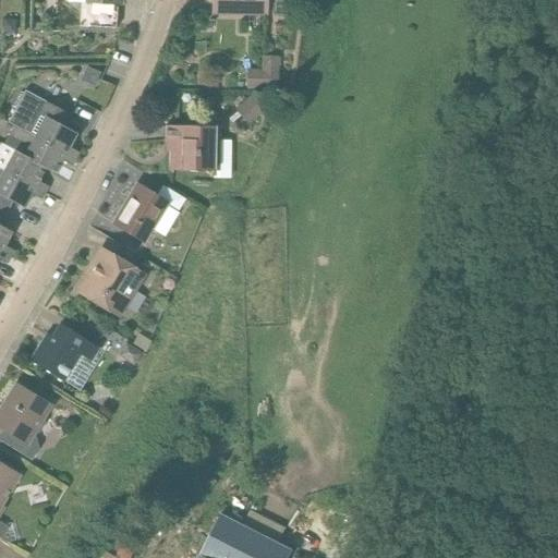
[(120,0),(72,0),(72,3),(81,3),(79,28),(87,28),(89,27),(116,29),(117,5),(120,5),(120,0)]
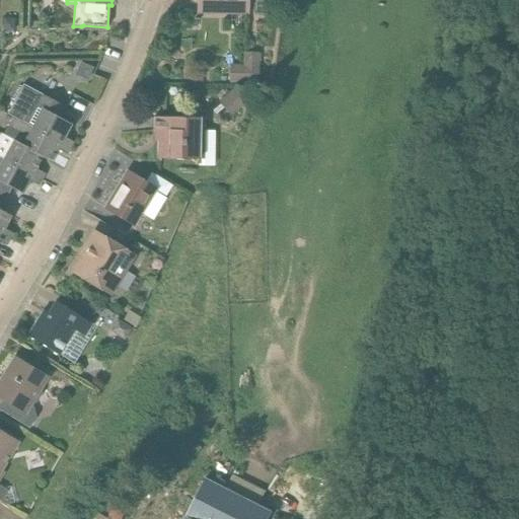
[(197,0),(198,14),(249,15),(249,1),(240,0),(239,0),(197,0)]
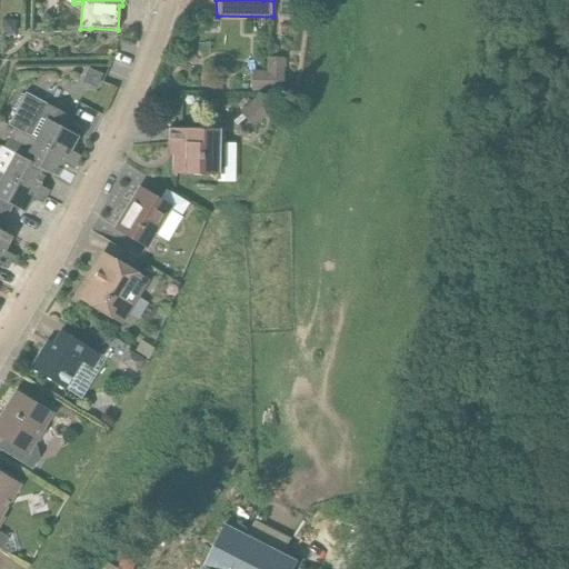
[(17,20),(1,20),(1,28),(7,33),(17,33),(17,20)]
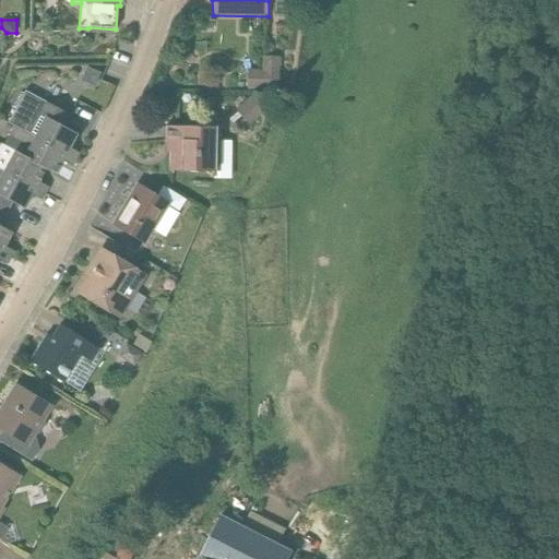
[(100,73),(86,67),(81,81),(94,86),(100,73)]
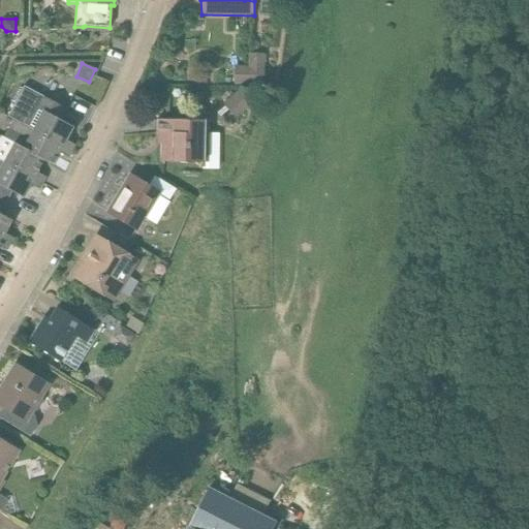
[(234,66),(234,85),(265,85),(265,66),(234,66)]
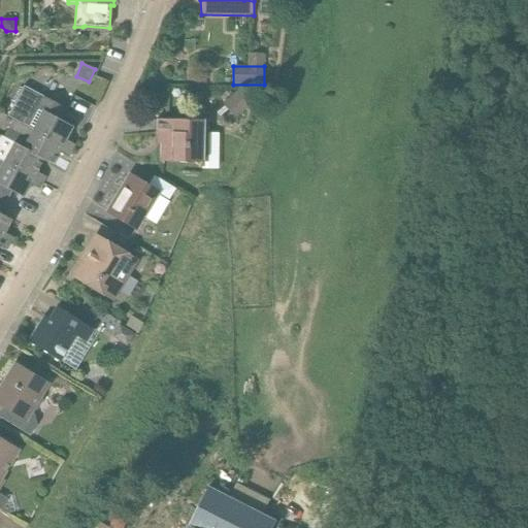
[(8,117),(33,130),(71,151),(74,144),(65,139),(72,126),(60,120),(66,109),(41,95),(25,87),(8,117)]
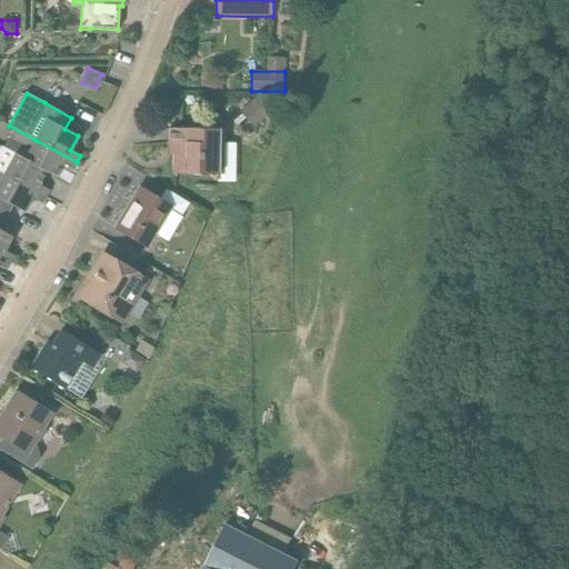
[(270,111),(257,96),(239,111),(251,127),(270,111)]
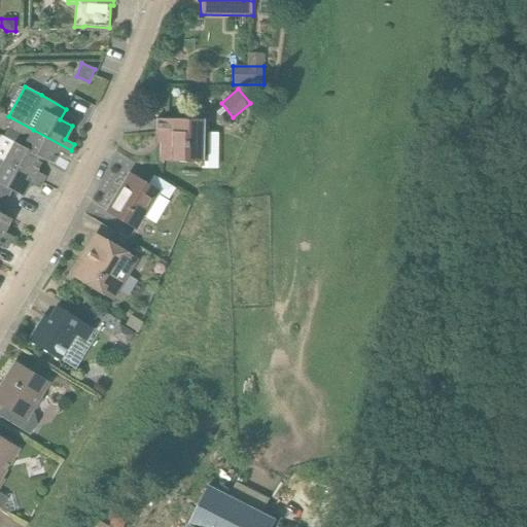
[(33,130),(33,131),(12,119),(3,136),(15,142),(24,147),(24,148),(43,157),(42,160),(51,165),(59,151),(68,156),(71,150),(33,130)]
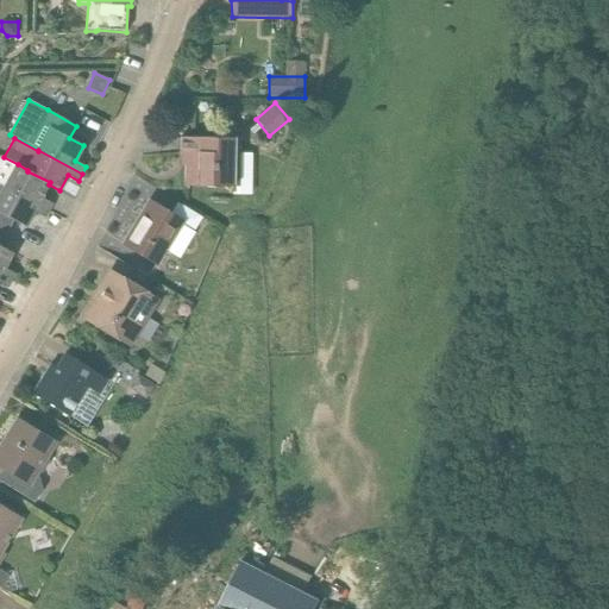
[(237,138),(205,138),(181,138),(181,155),(186,155),(184,187),(236,187),(237,138)]
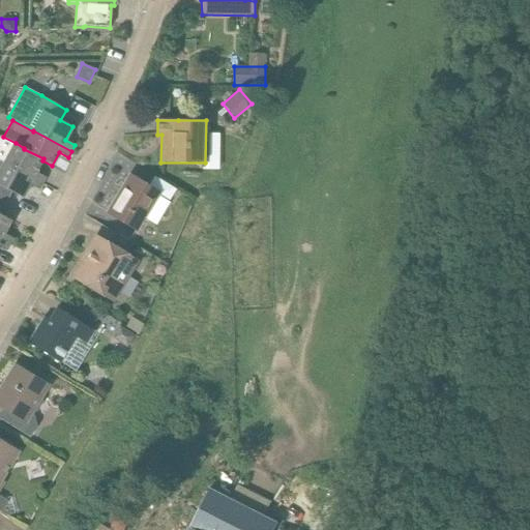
[(16,143),(3,137),(3,138),(0,137),(0,159),(5,163),(42,182),(46,177),(36,173),(42,160),(43,158),(24,149),(24,148),(16,143)]
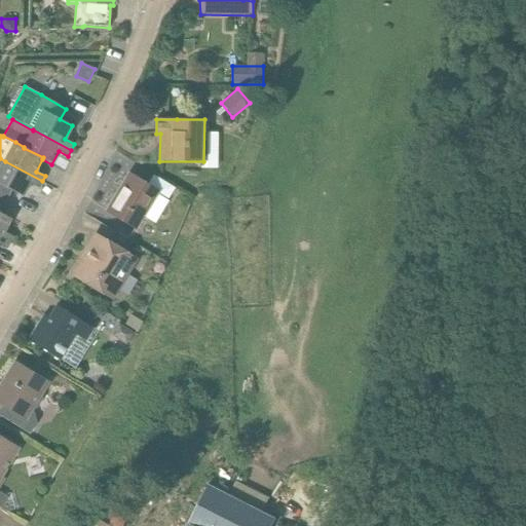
[(38,188),(42,181),(5,161),(0,158),(0,196),(5,199),(10,190),(23,196),(29,184),(38,188)]
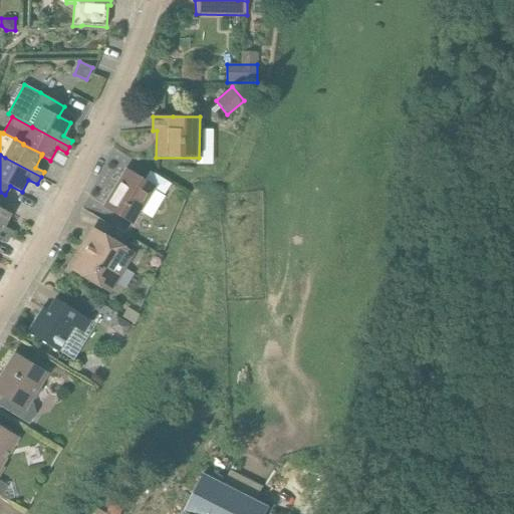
[(156,188),(143,180),(125,170),(103,206),(134,224),(156,188)]
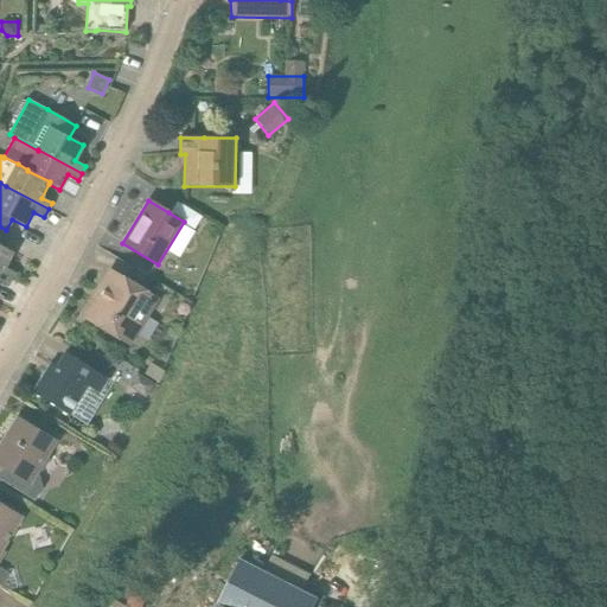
[(0,246),(0,241),(6,230),(0,227),(0,273),(12,279),(14,273),(4,268),(12,253),(0,246)]
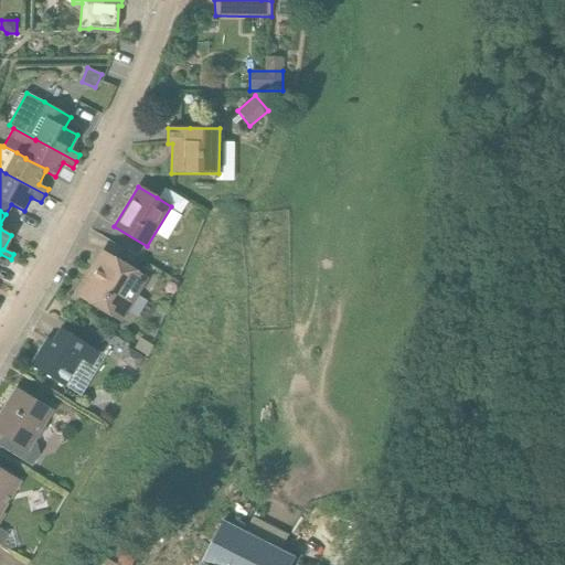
[(147,279),(121,265),(103,253),(94,267),(97,268),(80,296),(98,308),(123,322),(147,279)]
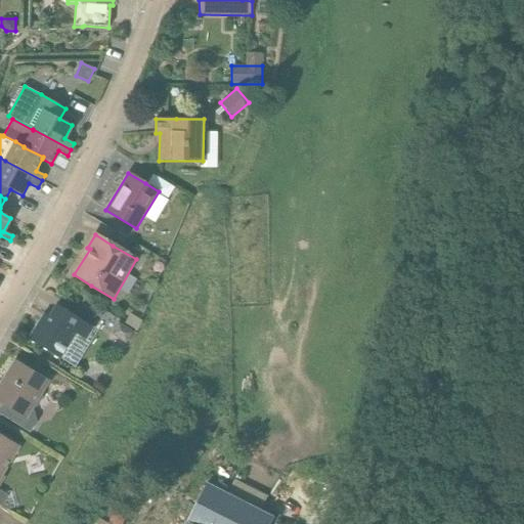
[(0,245),(6,248),(10,241),(0,235),(0,245)]
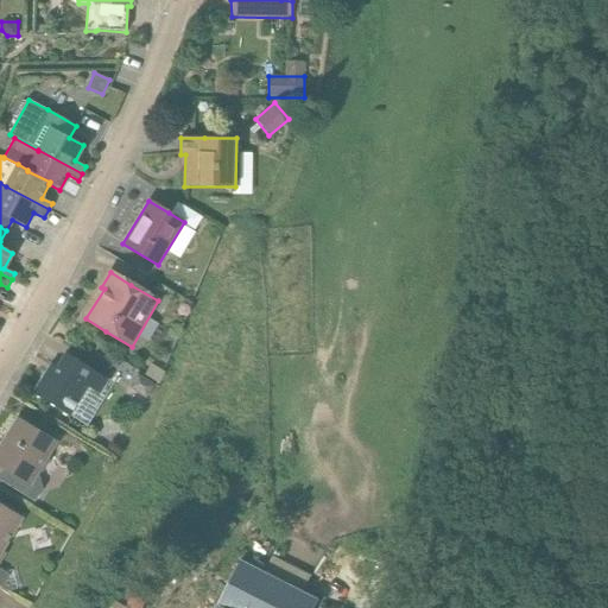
[(108,380),(86,366),(65,353),(56,367),(50,363),(32,393),(52,406),(69,417),(88,387),(100,394),(108,380)]
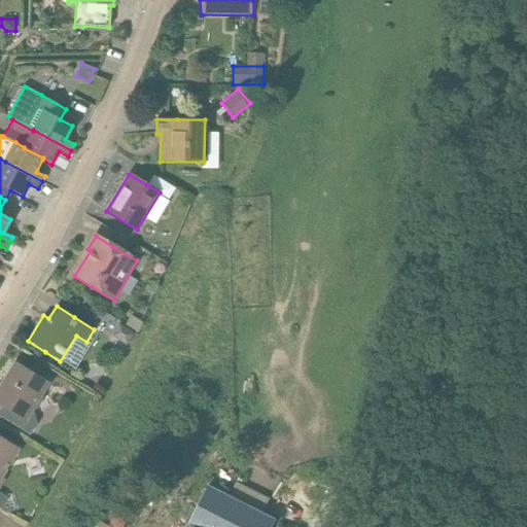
[(130,315),(124,324),(135,331),(141,322),(130,315)]
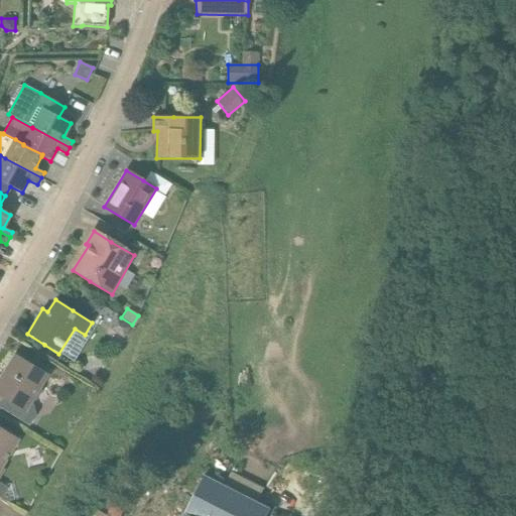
[(115,316),(108,329),(122,338),(130,326),(115,316)]
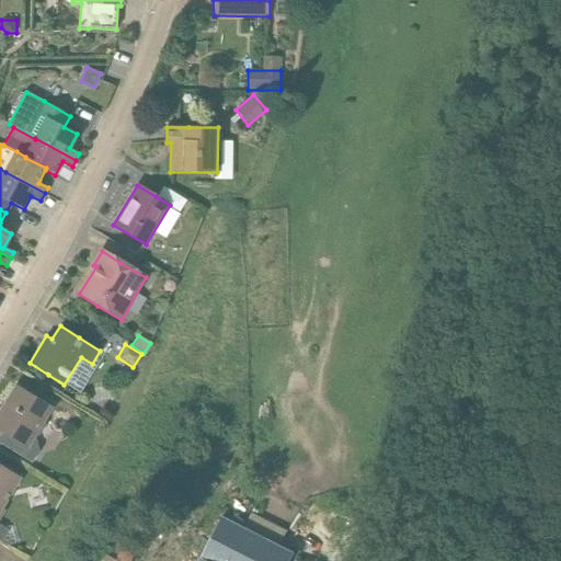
[(38,451),(34,436),(39,435),(44,426),(43,421),(50,408),(15,387),(6,403),(8,404),(3,411),(1,410),(0,411),(0,415),(0,416),(0,431),(3,433),(0,437),(0,444),(22,457),(31,464),(38,451)]
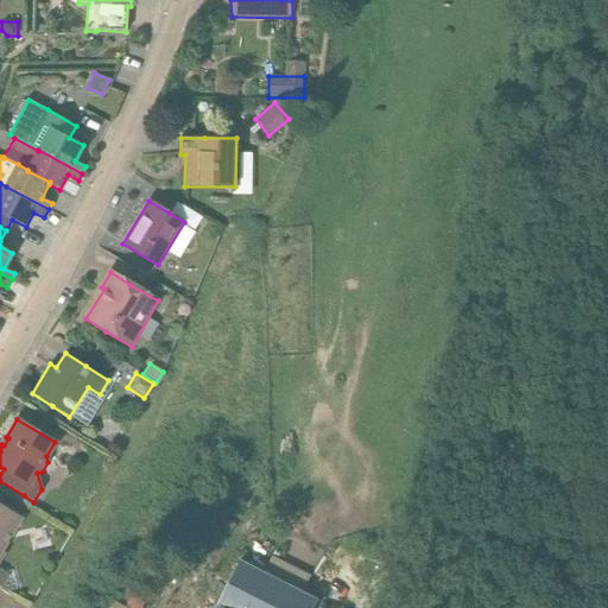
[(0,555),(21,520),(0,506),(0,555)]
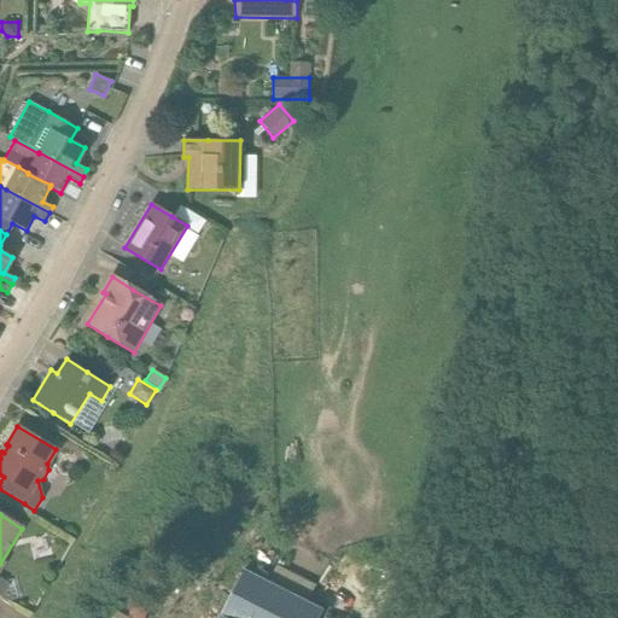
[(326,617),(321,616),(325,610),(246,570),(222,614),(227,617),(326,617)]
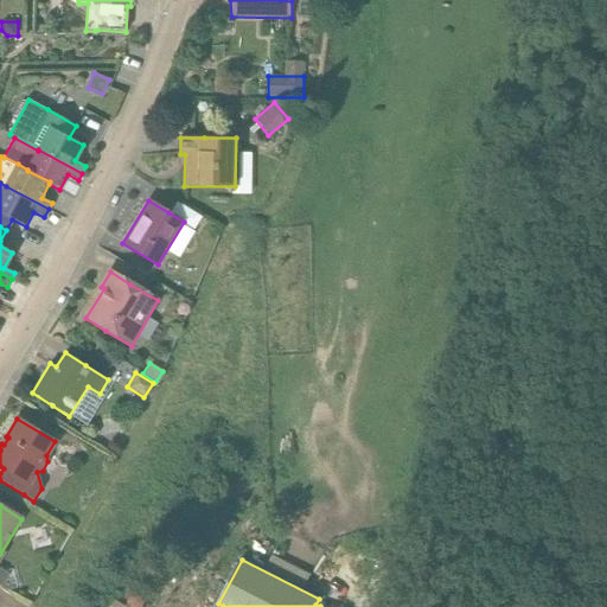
[(146,606),(148,602),(127,592),(120,588),(114,600),(108,596),(102,606),(146,606)]
